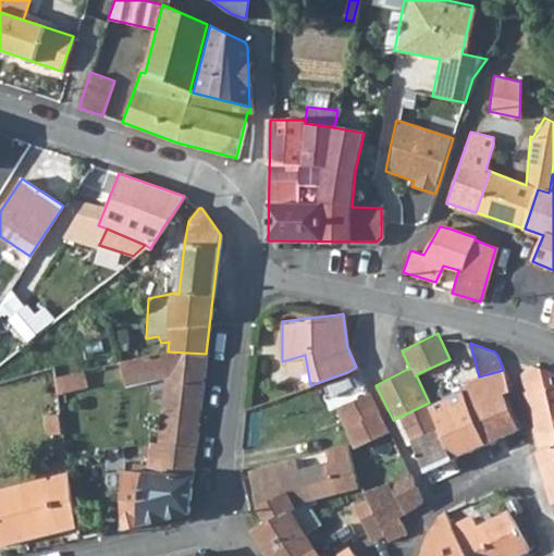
[(206,354),(168,351),(119,362),(124,386),(163,375),(158,443),(195,448),(206,354)]
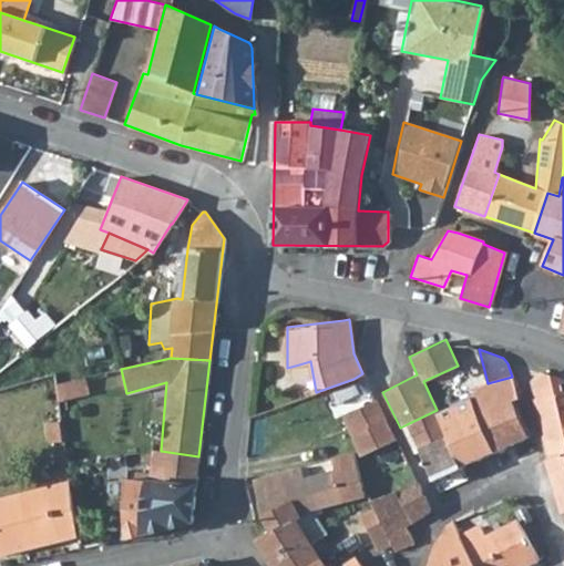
[(458,377),(454,369),(438,377),(441,383),(458,377)]
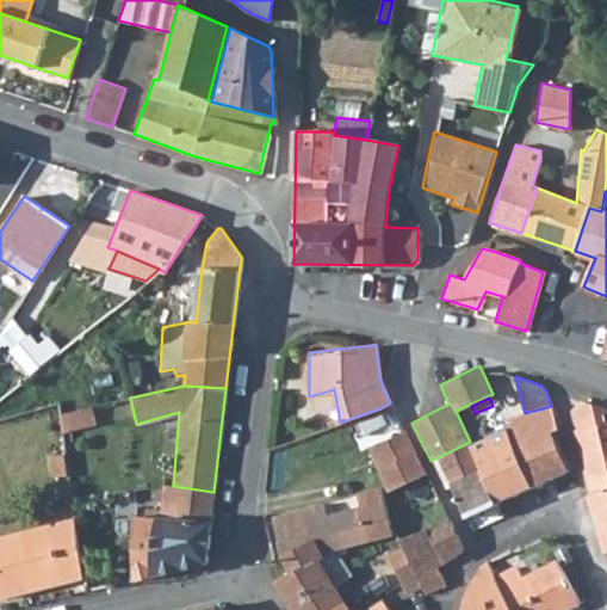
[(606,408),(582,400),(571,410),(589,492),(606,487),(606,408)]
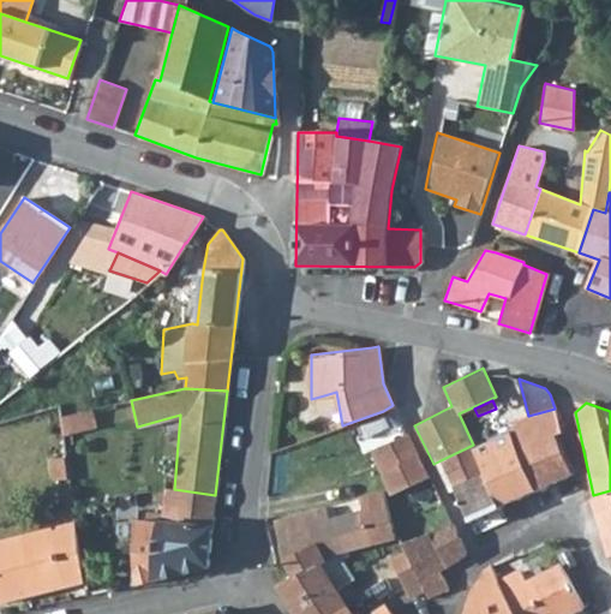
[(90,409),(59,416),(61,433),(94,425),(90,409)]
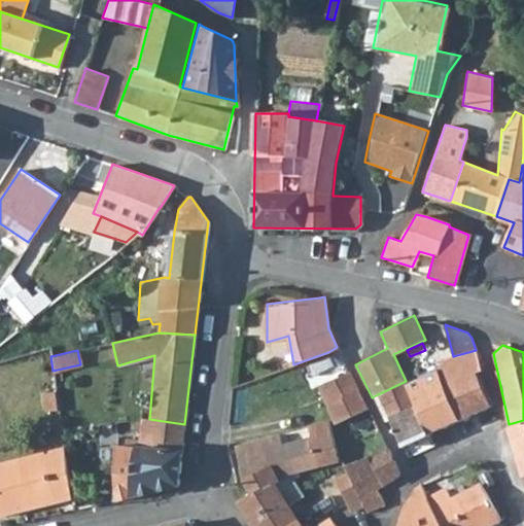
[(453,356),(444,359),(439,367),(459,420),(491,405),(477,373),(482,370),(477,350),(476,350),(453,356)]
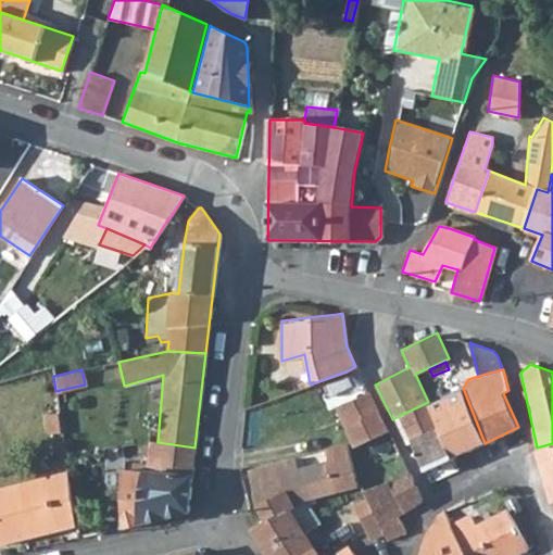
[(309,378),(296,382),(298,389),(310,385),(309,378)]
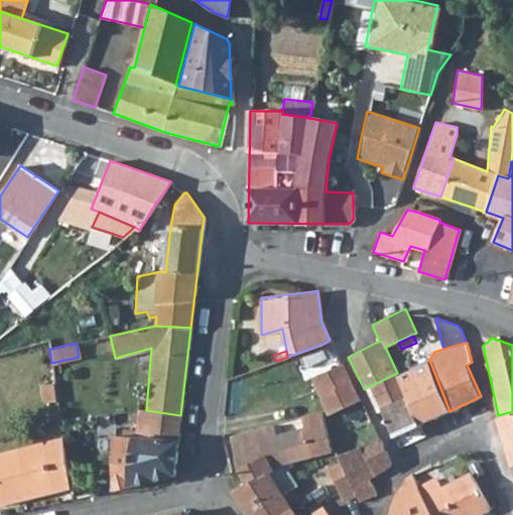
[(429,360),(398,375),(419,425),(450,411),(429,360)]
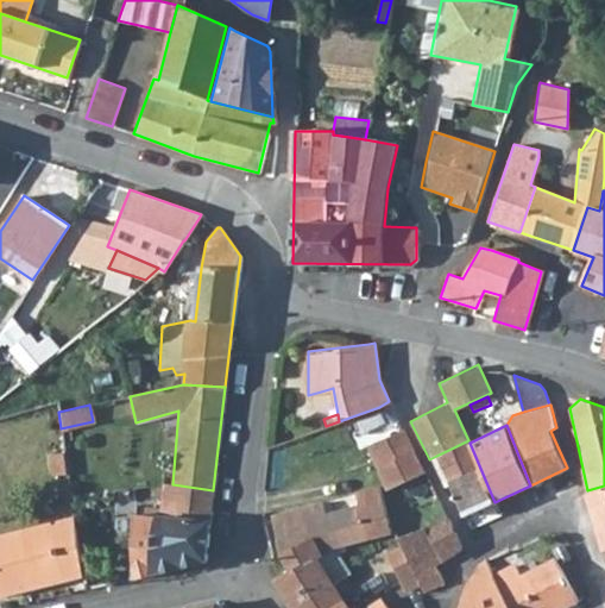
[(402,430),(367,445),(389,489),(424,472),(402,430)]
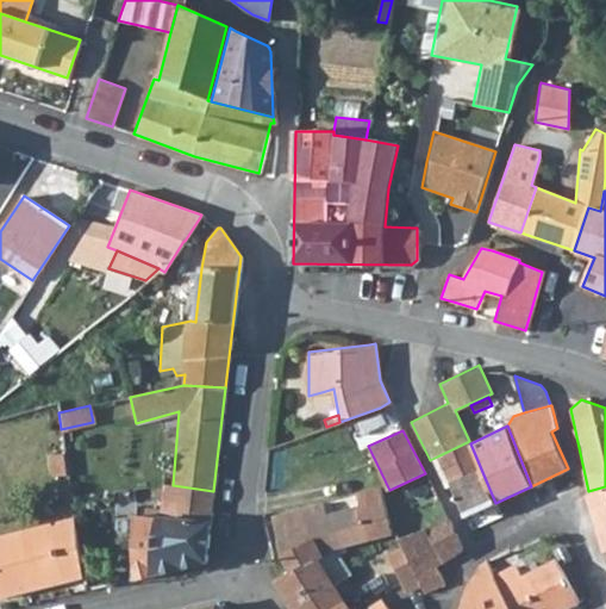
[(469,441),(437,457),(464,516),(495,503),(470,443),(469,441)]
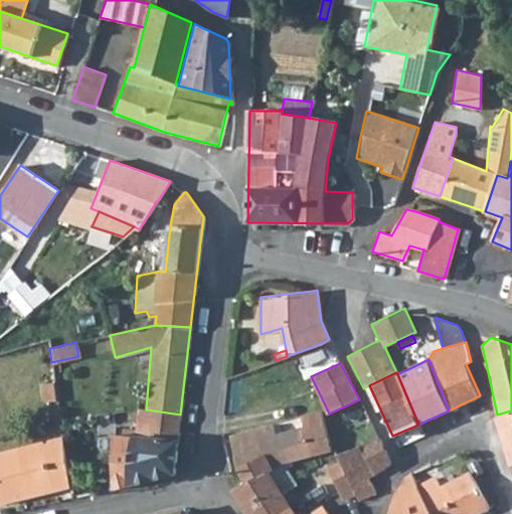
[(146,409),(137,408),(135,430),(121,429),(121,436),(113,435),(112,489),(173,474),(180,414),(146,409)]
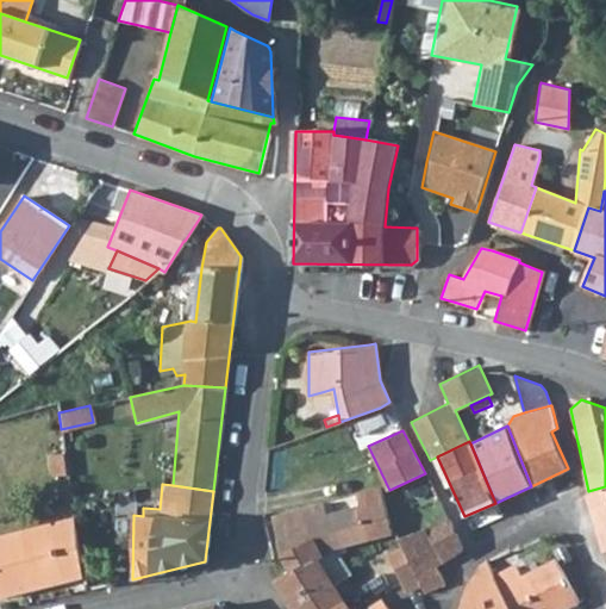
[(605,486),(588,491),(588,492),(605,551),(605,486)]
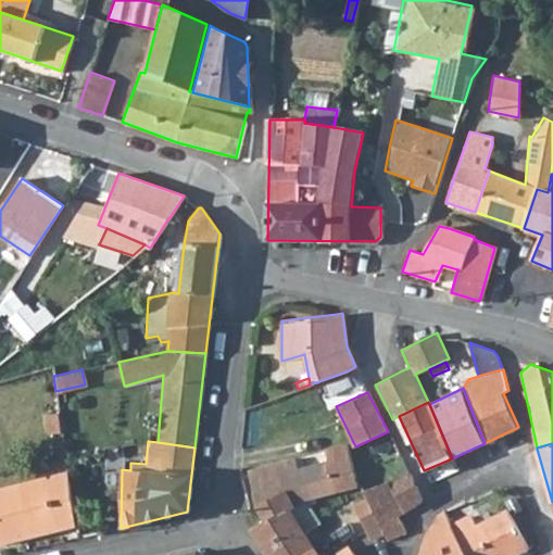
[(346,444),(296,457),(299,469),(287,470),(278,469),(284,491),(286,490),(294,505),(304,497),(315,495),(357,486),(346,444)]
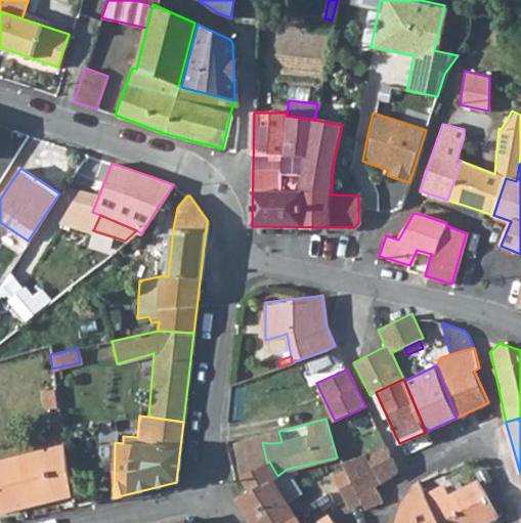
[(375,424),(366,428),(370,435),(378,432),(375,424)]
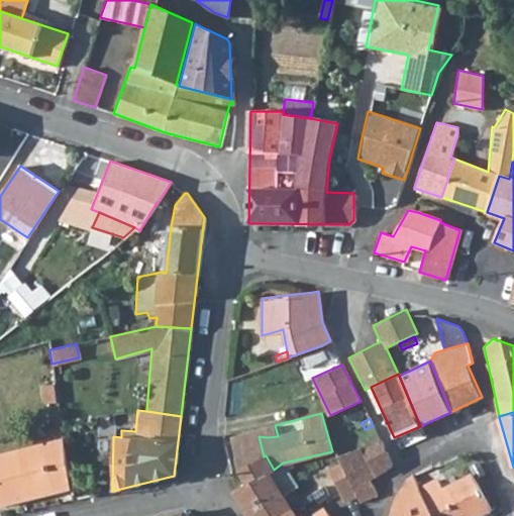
[(358,448),(337,456),(342,468),(345,472),(350,483),(351,484),(370,478),(378,475),(377,474),(387,468),(392,463),(380,439),(358,448)]
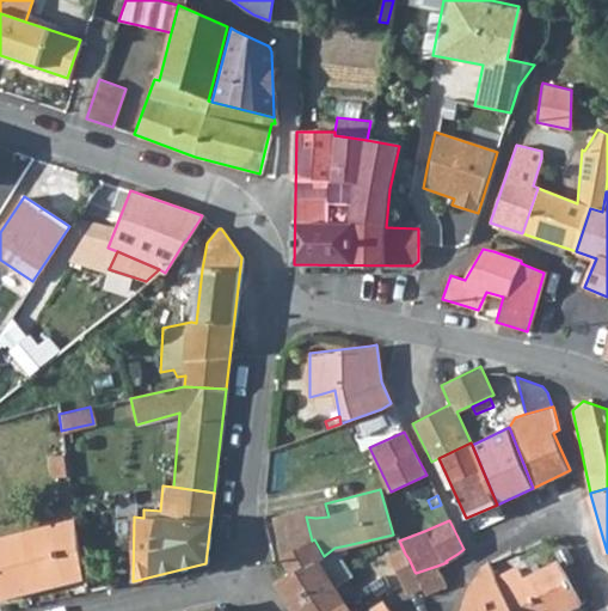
[(66,523),(0,538),(0,598),(83,578),(74,521),(66,523)]
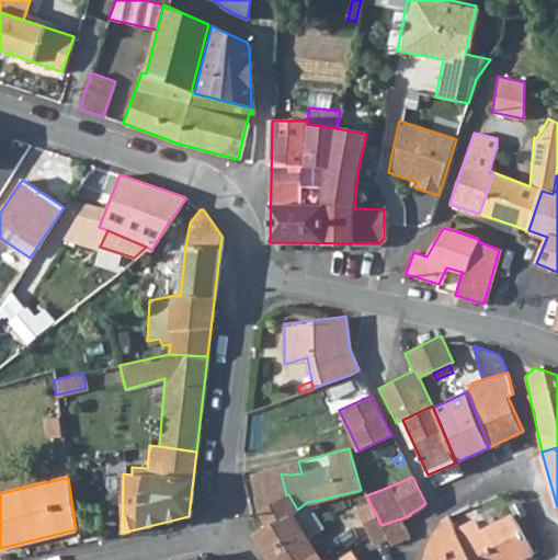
[(297,510),(288,494),(286,495),(258,511),(266,526),(252,534),(269,559),(307,559),(317,553),(306,536),(321,526),(307,503),(292,514),(292,513),(297,510)]
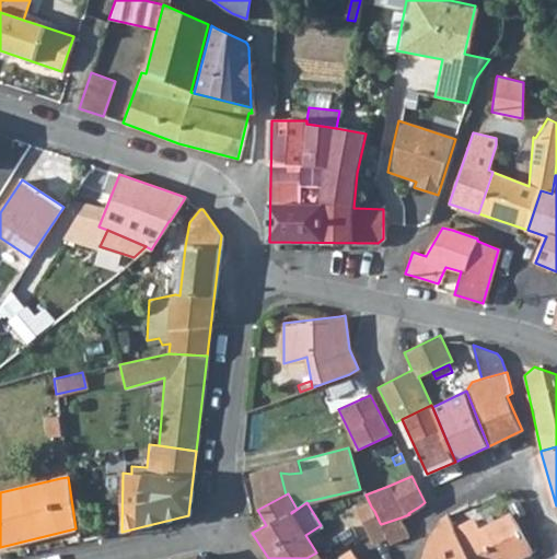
[(371,507),(357,513),(359,519),(374,511),(371,507)]
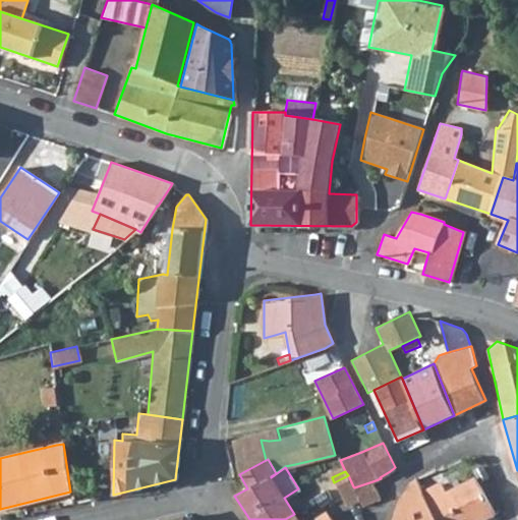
[(334,482),(339,492),(353,486),(348,475),(334,482)]
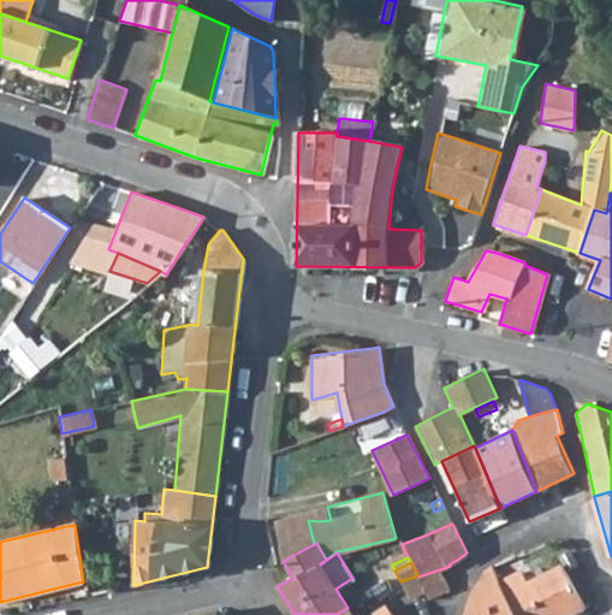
[(515,614),(499,584),(491,566),(481,573),(469,598),(465,614),(515,614)]
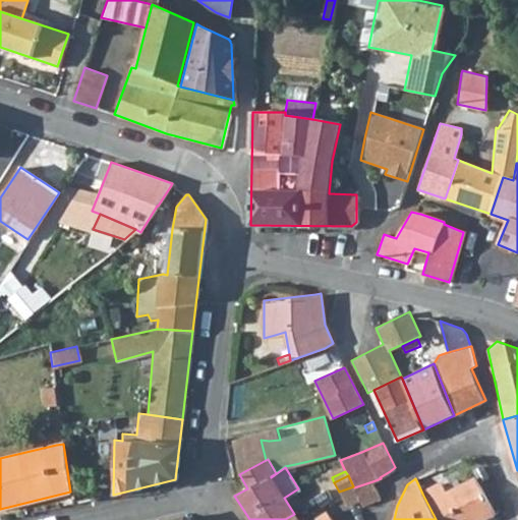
[(441,483),(422,494),(436,519),(480,519),(494,514),(475,478),(447,494),(441,483)]
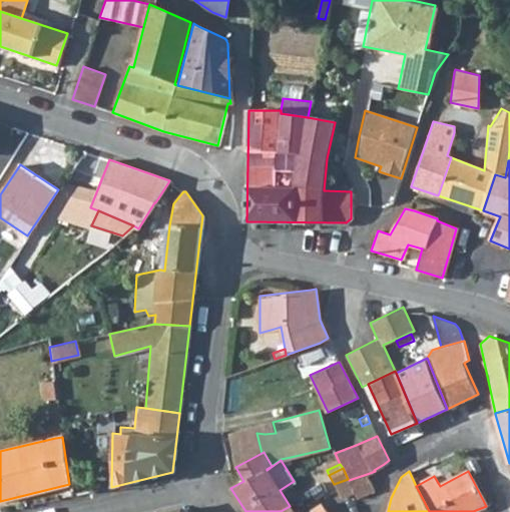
[(367,474),(349,480),(353,491),(355,497),(373,490),(367,474)]
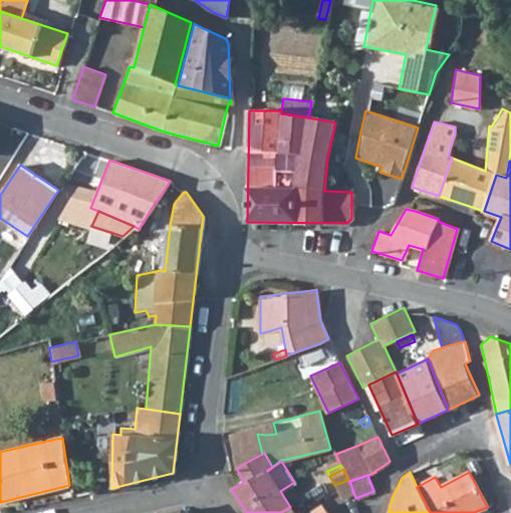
[(334,485),(336,487),(341,497),(353,492),(349,481),(348,480),(334,485)]
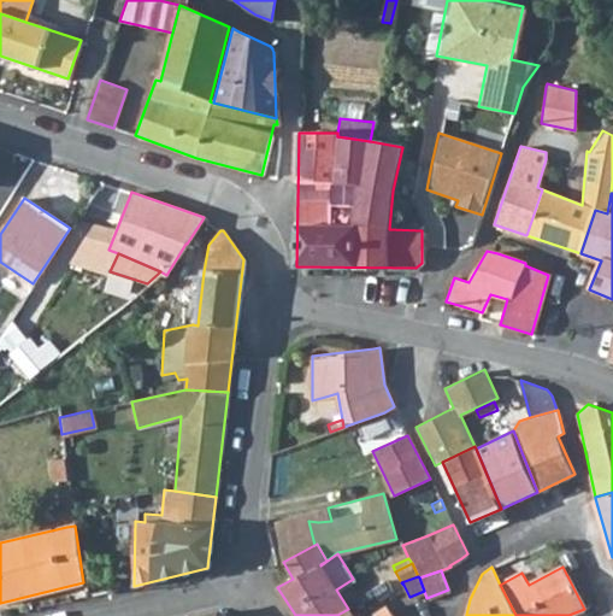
[(392,615),(385,605),(366,615),(392,615)]
